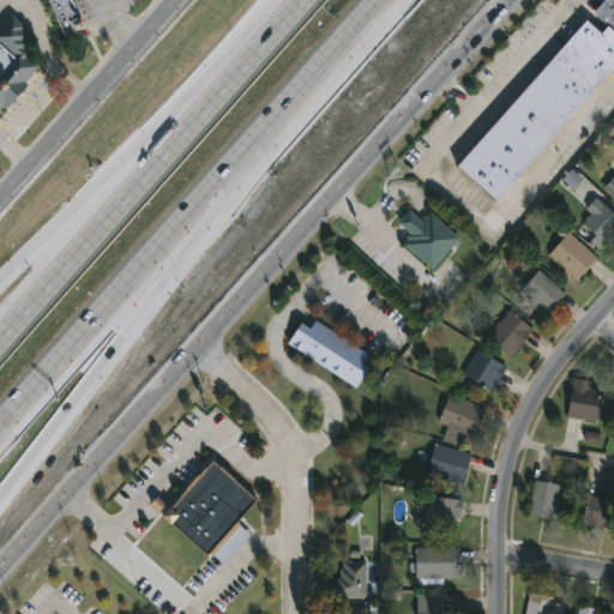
[(48,0),(65,37),(85,29),(72,0),(48,0)]
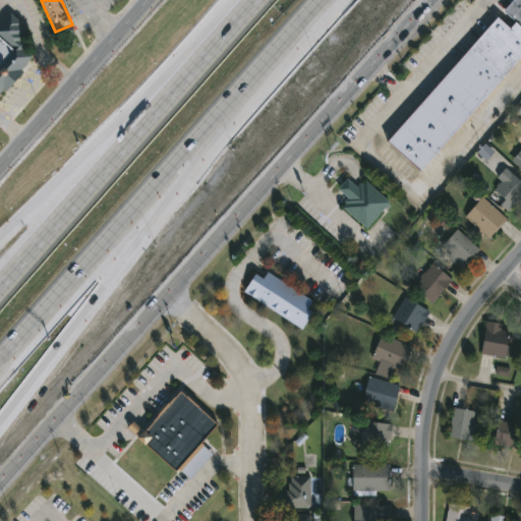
[(520,26),(514,20),(503,10),(511,0),(520,0),(520,26)]
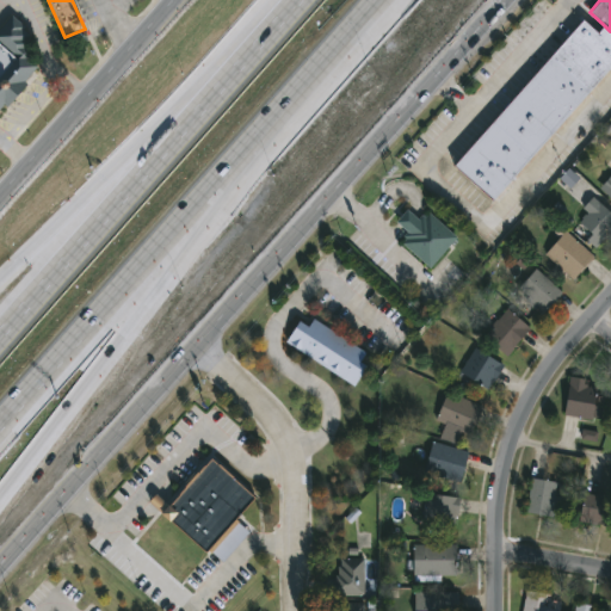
[(12,18),(0,31),(0,110),(41,65),(26,51),(37,39),(12,18)]
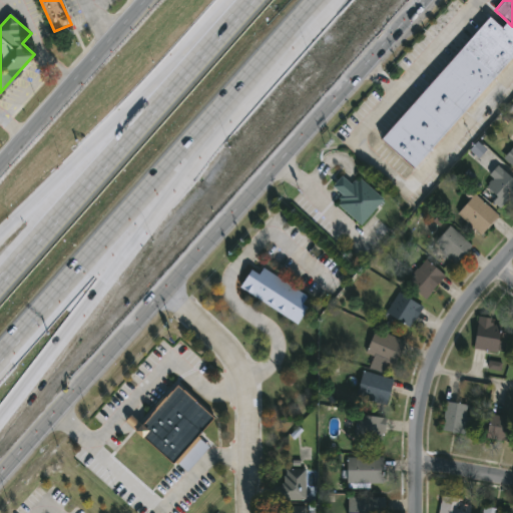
[(512,26),(512,52),(416,167),(383,138),(488,15),(501,26),(506,20),(512,26)]
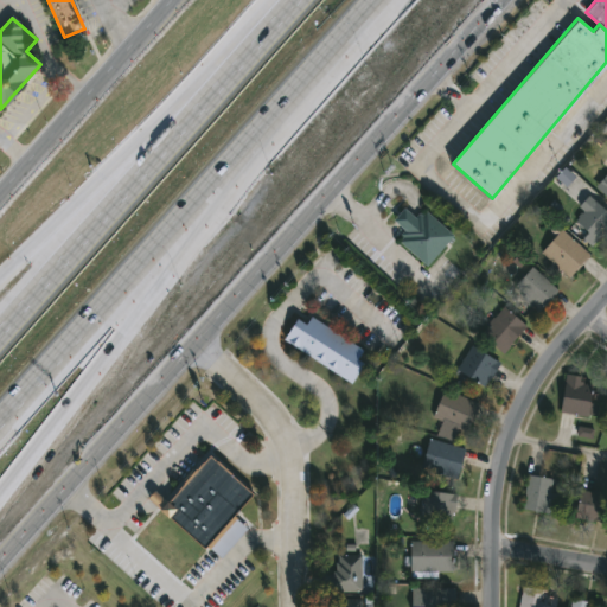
[(568,218),(592,196),(606,211),(606,235),(606,236),(605,235),(594,244),(568,218)]
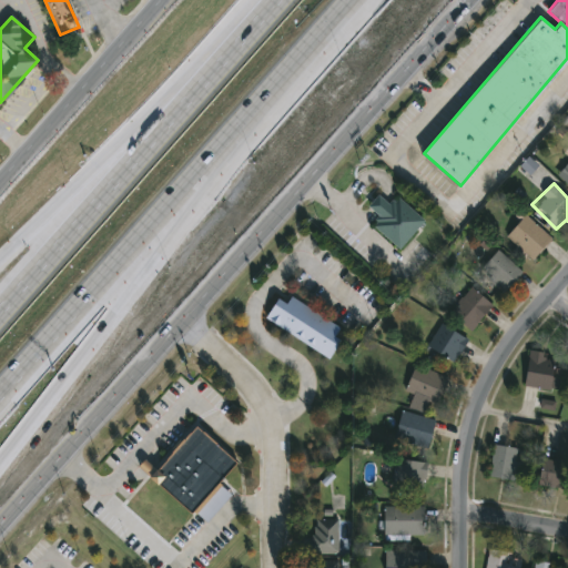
[(373,224),(381,215),(368,205),(378,193),(391,203),(397,195),(425,220),(399,249),(373,224)]
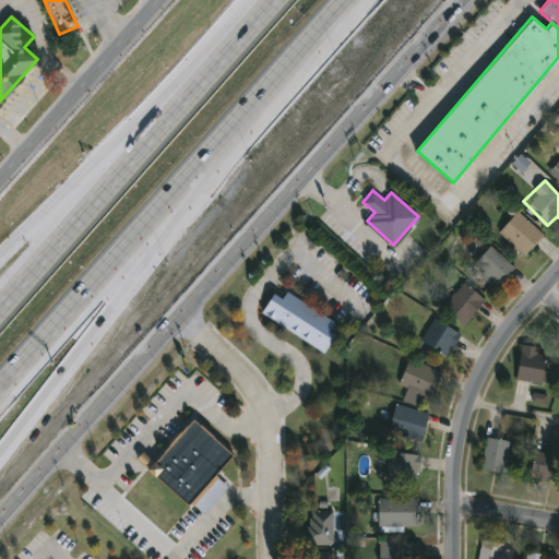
[(543,235),(522,256),(498,232),(518,211),(543,235)]
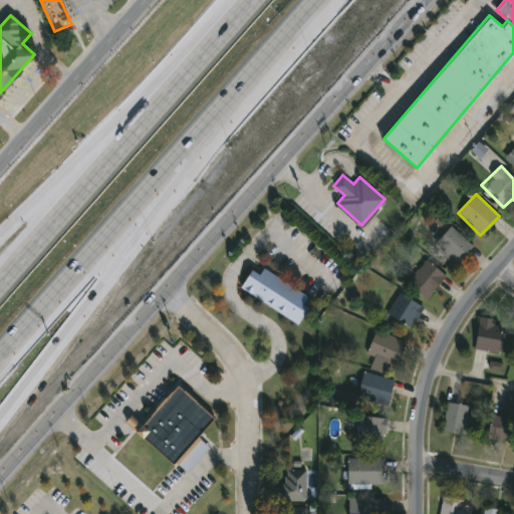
[(472,244),(455,264),(433,246),(450,225),(472,244)]
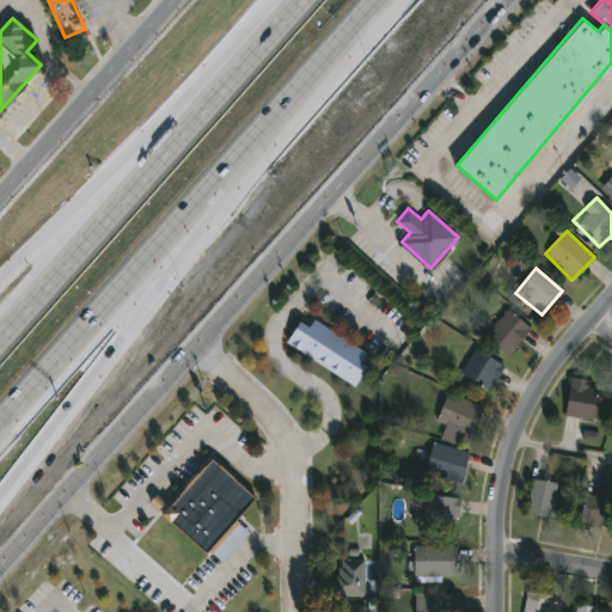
[(507,355),(484,337),(507,308),(531,326),(507,355)]
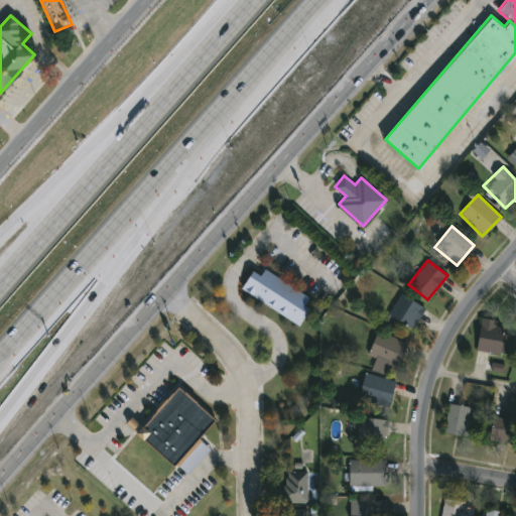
[(263,269),(314,300),(299,325),(241,289),(252,270),(260,274),(263,269)]
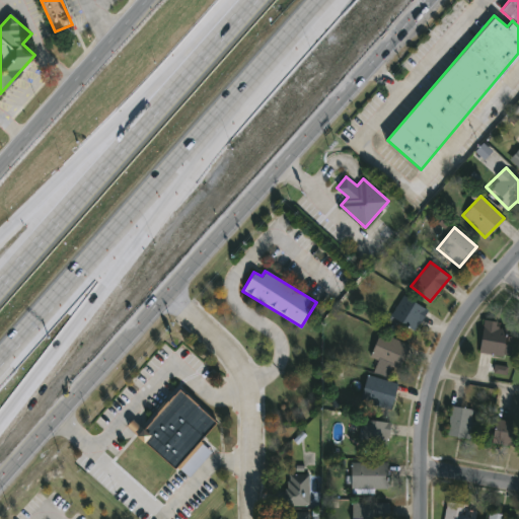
[(414,330),(390,316),(402,295),(427,309),(414,330)]
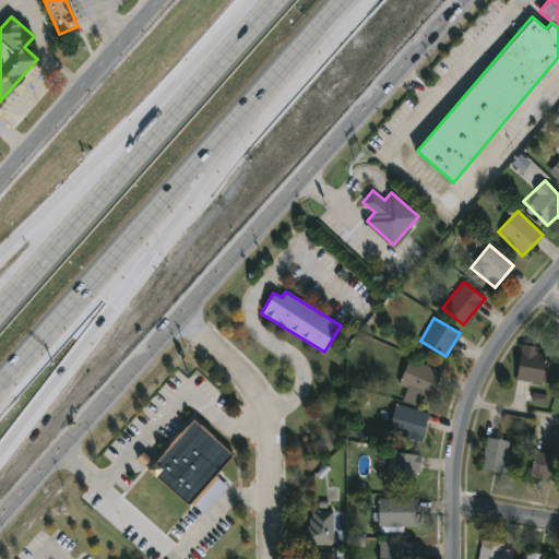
[(537,354),(546,355),(540,383),(515,379),(522,344),(538,347),(537,354)]
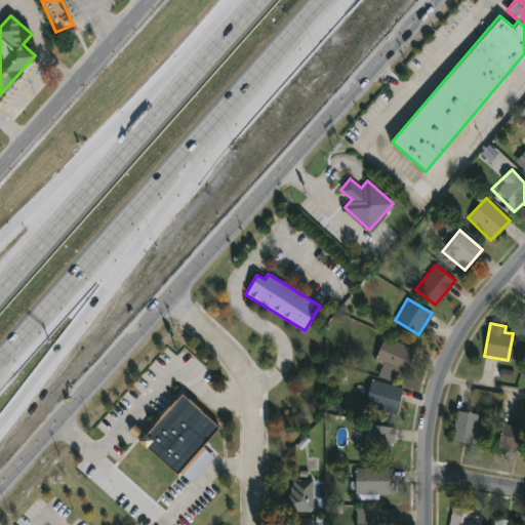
[(413,348),(405,372),(374,362),(382,337),(413,348)]
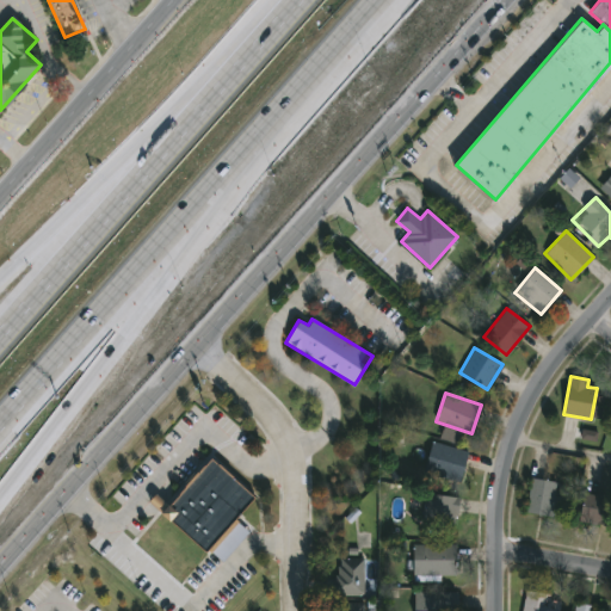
[(468,450),(462,480),(425,474),(431,443),(468,450)]
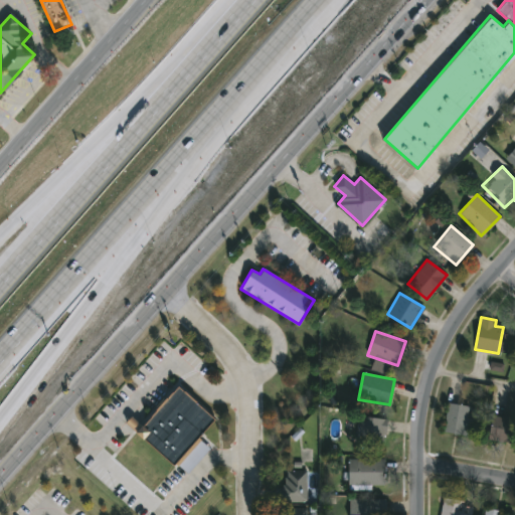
[(468,404),(462,389),(482,382),(487,397),(468,404)]
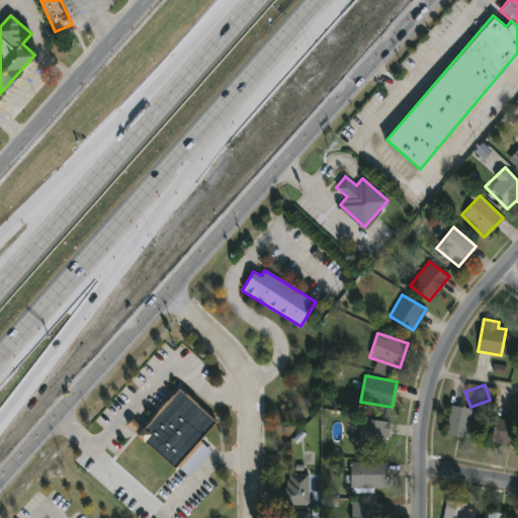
[(216,420),(197,439),(209,450),(203,458),(192,449),(175,468),(127,425),(133,420),(142,428),(179,387),(216,420)]
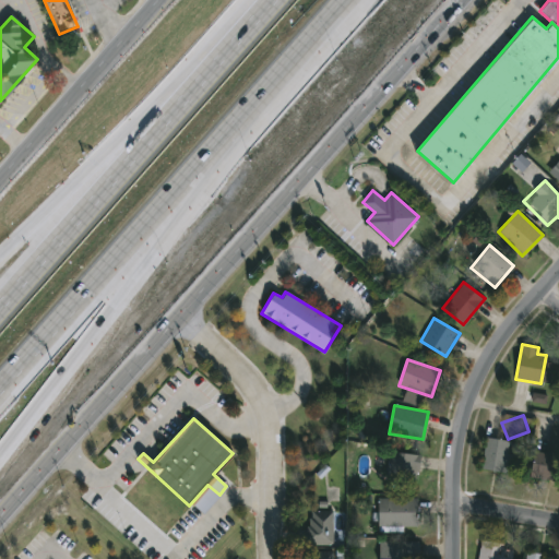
[(511,441),(506,473),(480,470),(486,437),(511,441)]
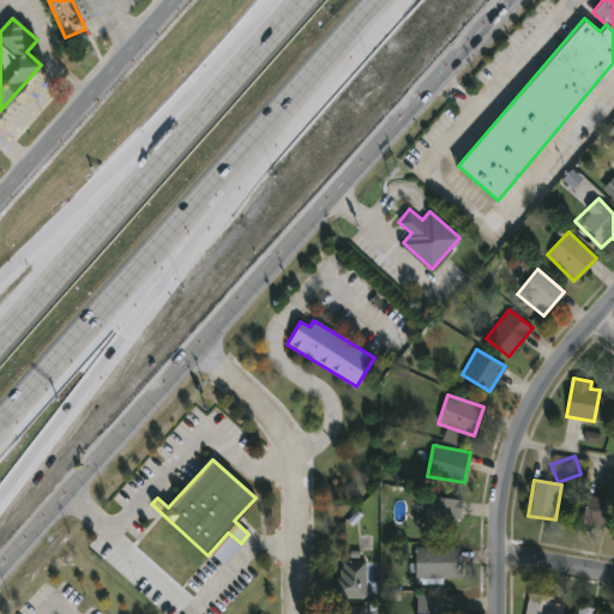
[(459,525),(427,524),(427,498),(459,498),(459,525)]
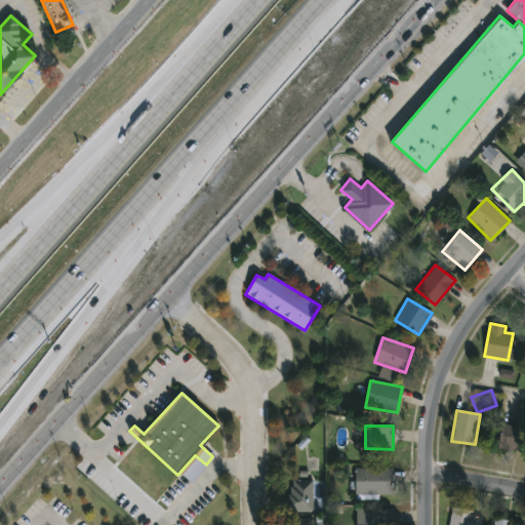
[(524,426),(524,449),(499,449),(499,426),(524,426)]
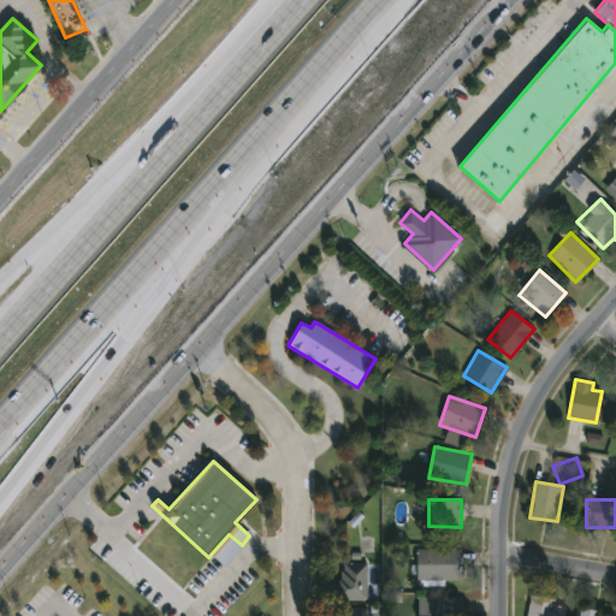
[(416,549),(460,549),(460,579),(416,579),(416,549)]
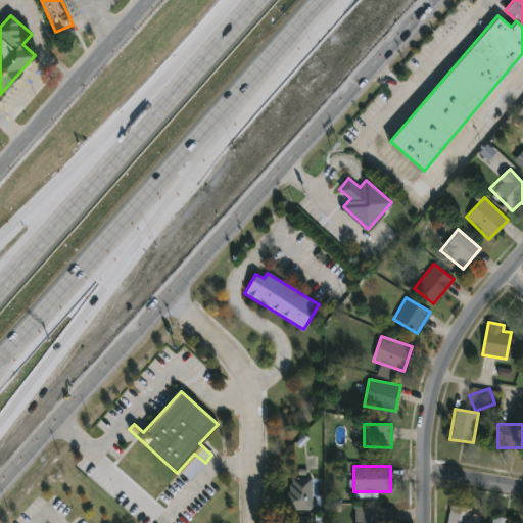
[(312,478),(312,509),(286,509),(286,478),(312,478)]
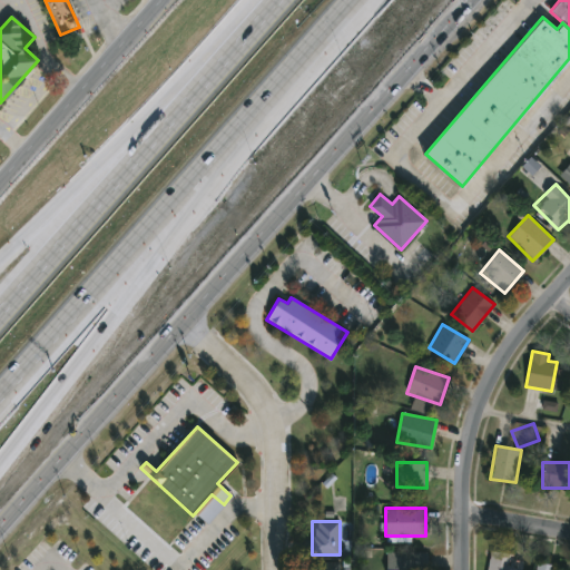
[(415,567),(415,569),(386,569),(386,551),(426,551),(426,567),(415,567)]
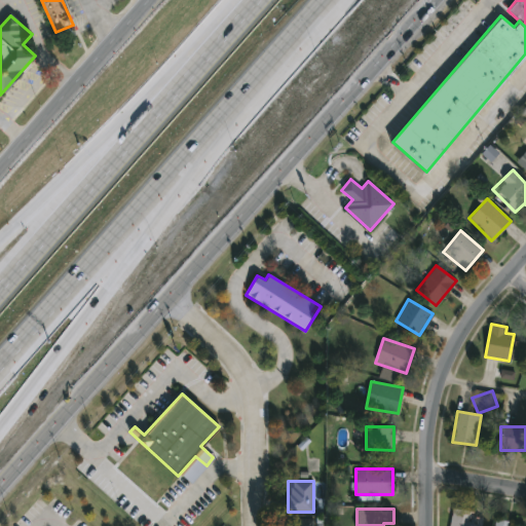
[(481,511),(480,525),(449,525),(451,509),(481,511)]
